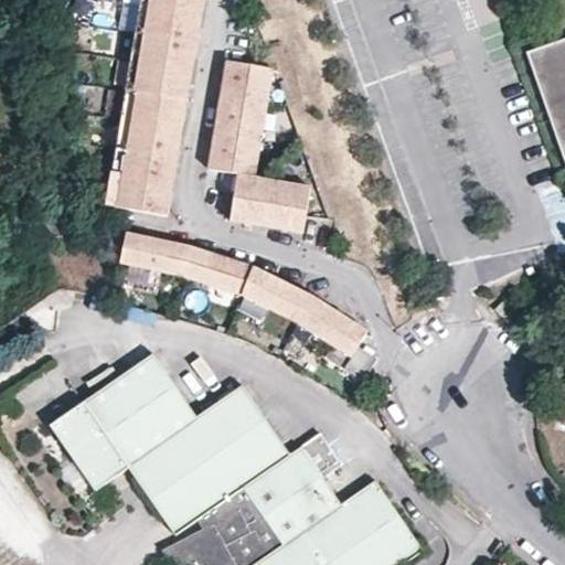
[(205,0),(141,0),(105,205),(167,216),(170,199),(179,152),(185,112),(193,68),(201,25),(205,0)]
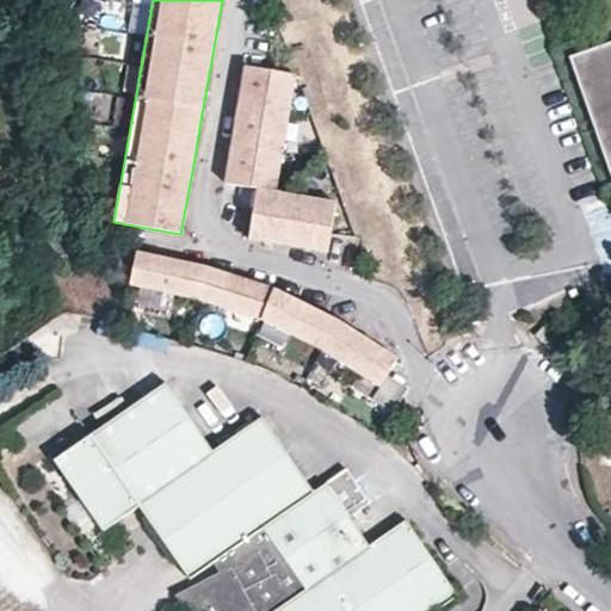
[(610,44),(573,59),(610,164),(610,44)]
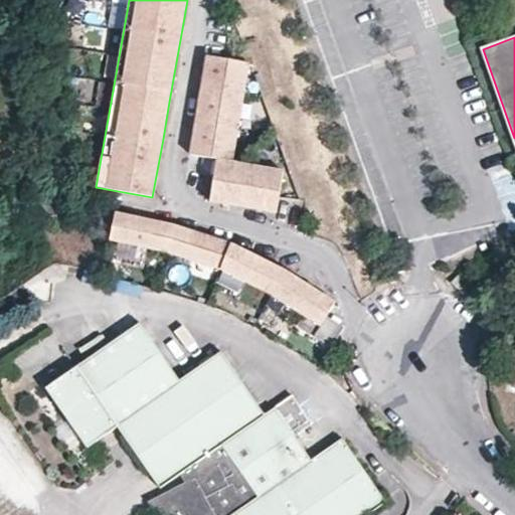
[(285,171),(233,162),(250,63),(209,55),(207,67),(200,105),(191,155),(218,159),(216,168),(213,187),(210,201),(239,206),(277,213),(285,171)]
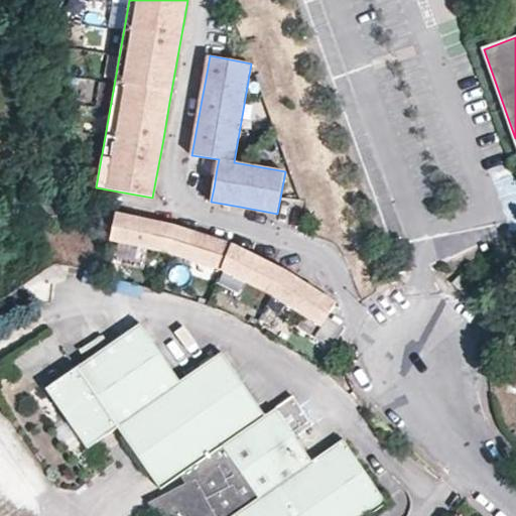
[(256,253),(234,242),(228,240),(202,231),(186,225),(177,222),(171,221),(154,217),(127,211),(118,209),(108,207),(104,225),(115,227),(113,236),(169,249),(223,267),(273,293),(320,327),(314,336),(331,348),(334,348),(335,345),(345,330),(344,328),(343,327),(341,326),(341,325),(328,316),(336,304),(336,302),(330,298),(311,286),(287,269),(281,266),(256,253)]
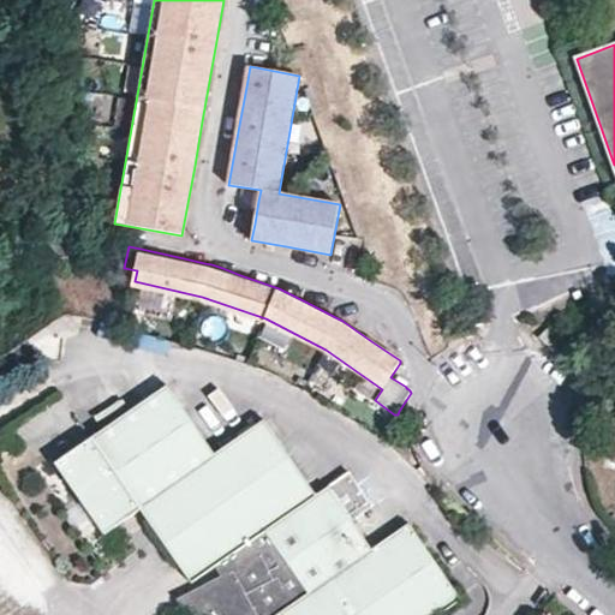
[(563,342),(548,328),(538,339),(554,352),(563,342)]
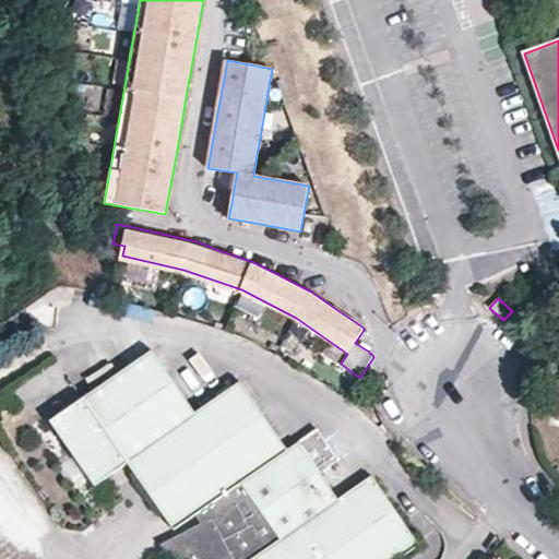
[(329,495),(295,445),(282,454),(277,458),(271,448),(275,444),(233,384),(190,414),(146,352),(79,400),(46,424),(91,489),(123,467),(132,462),(137,468),(128,474),(170,536),(192,521),(198,528),(157,550),(164,558),(402,558),(417,549),(368,478),(334,502),(334,503),(329,508),(322,498),(329,495)]
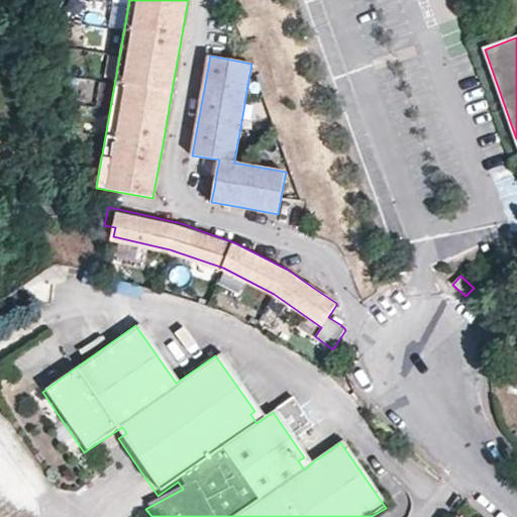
[(261,420),(254,411),(250,414),(256,423),(261,420)]
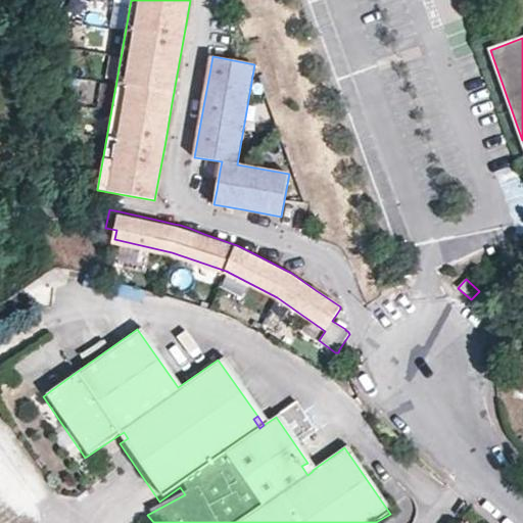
[(115,437),(120,443),(128,438),(124,432),(115,437)]
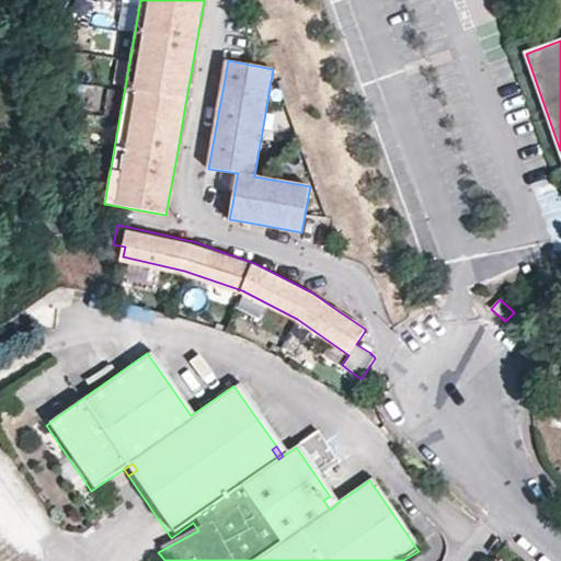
[(335,504),(330,496),(323,500),(330,510),(335,505),(335,504)]
